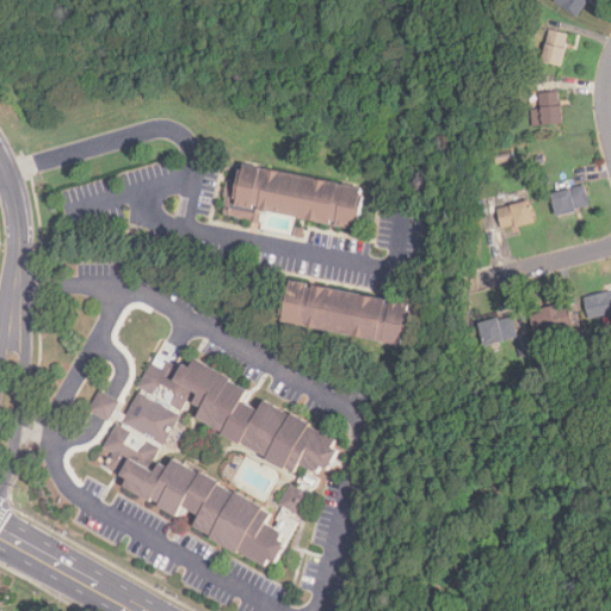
[(567,0),(592,0),(579,19),(562,7),(567,0)]
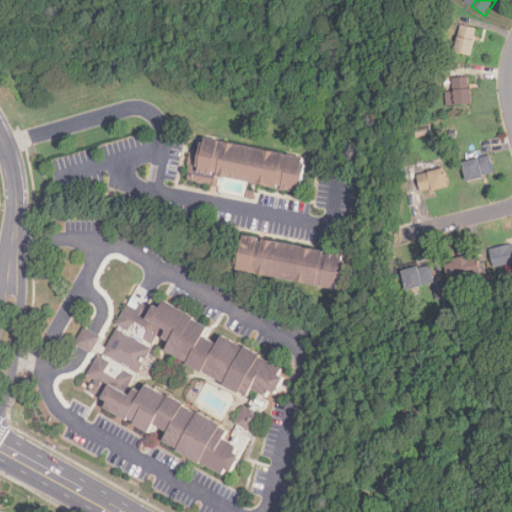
[(462,27),(479,31),(472,59),(456,56),(462,27)]
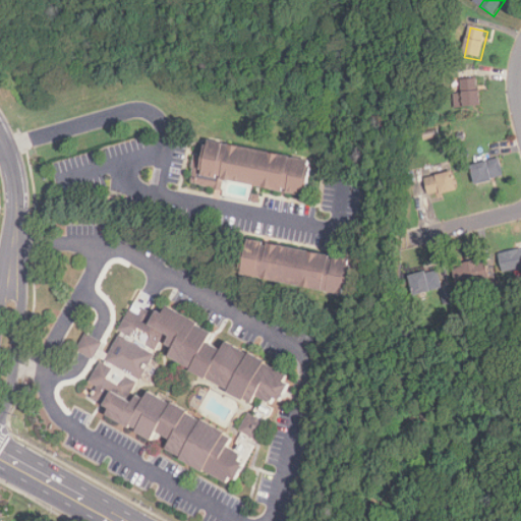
[(461,81),(478,79),(481,106),(465,108),(461,81)]
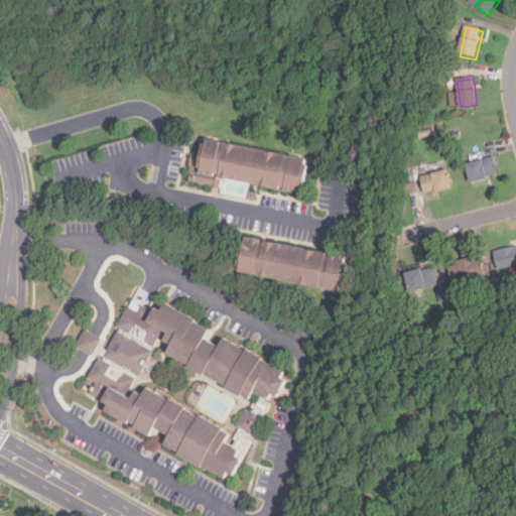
[(450,106),(458,105),(456,92),(448,92),(450,106)]
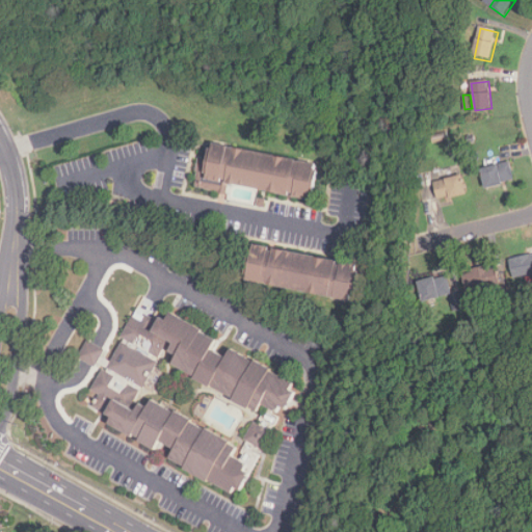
[(432,136),(448,133),(450,140),(433,143),(432,136)]
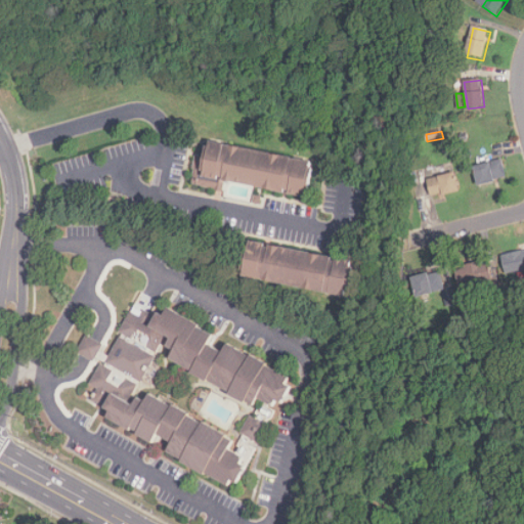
[(460,135),(467,133),(469,140),(462,141),(460,135)]
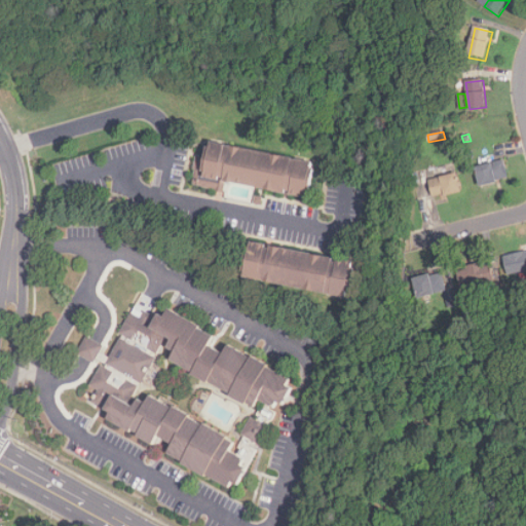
[(224,193),(216,192),(216,191),(202,189),(202,187),(194,186),(195,179),(193,178),(195,172),(193,172),(196,157),(207,159),(210,142),(313,161),(312,167),(315,168),(310,193),(307,192),(306,198),(226,183),(224,193)]
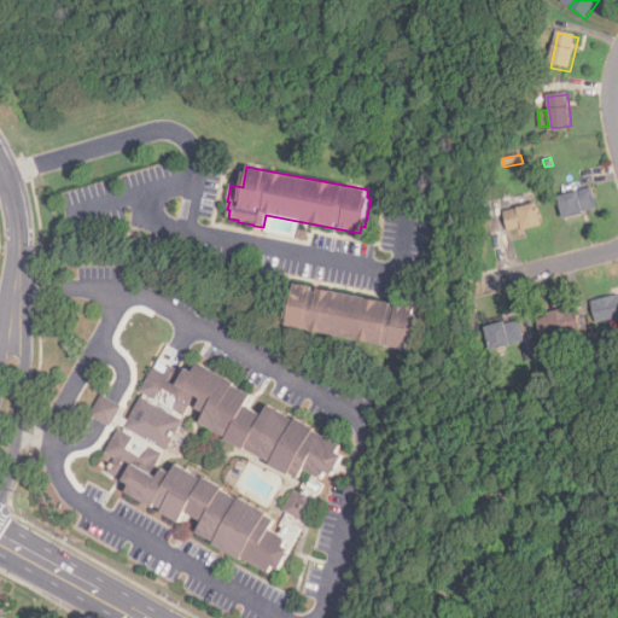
[(598,210),(583,213),(584,216),(565,221),(560,199),(565,198),(563,187),(575,185),(577,194),(593,191),(598,210)]
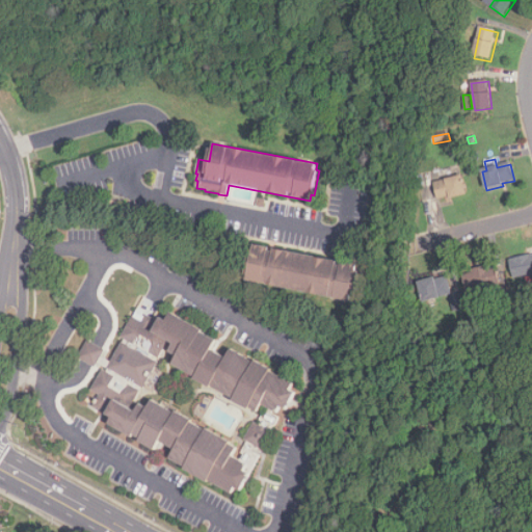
[(462,177),(468,195),(451,200),(450,196),(439,200),(434,185),(462,177)]
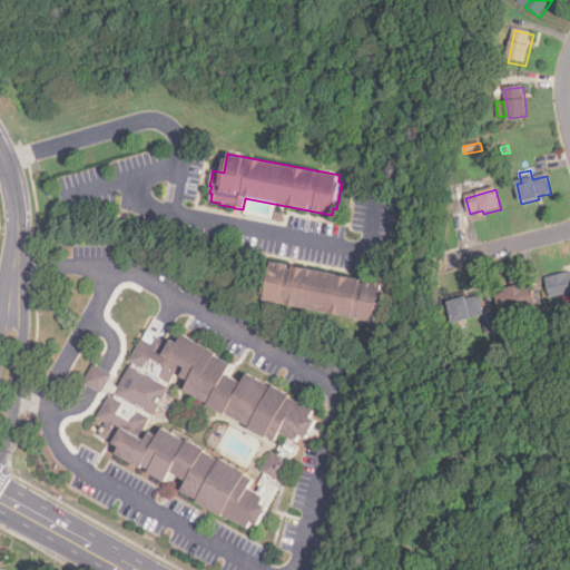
[(275,222),(277,213),(285,215),(284,224),(275,222)]
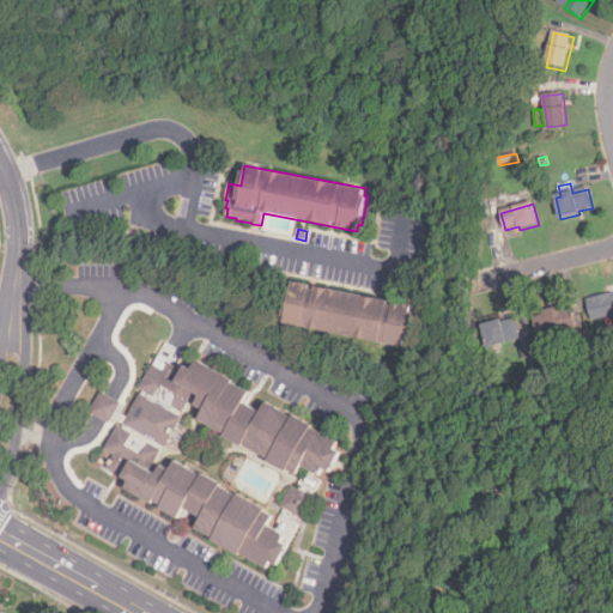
[(320,285),(321,285),(321,286),(392,301),(392,299),(395,299),(399,301),(399,303),(414,307),(413,313),(417,314),(411,340),(408,339),(407,346),(390,343),(390,345),(382,344),(383,341),(313,327),(313,328),(307,327),(304,327),(304,325),(289,322),(291,315),(287,315),(292,287),(296,289),(297,281),(313,285),(313,283),(316,284),(320,285)]
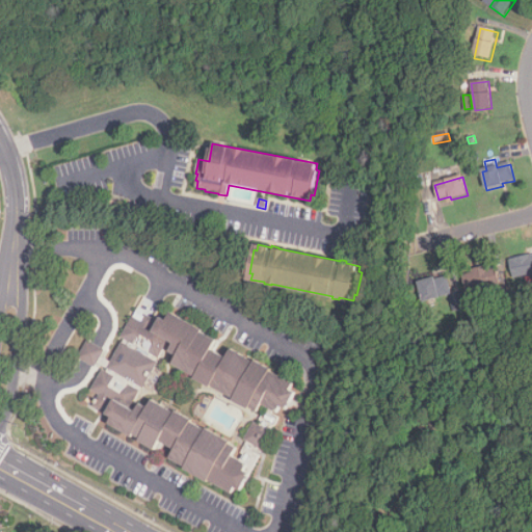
[(510,261),(531,256),(531,274),(514,278),(510,261)]
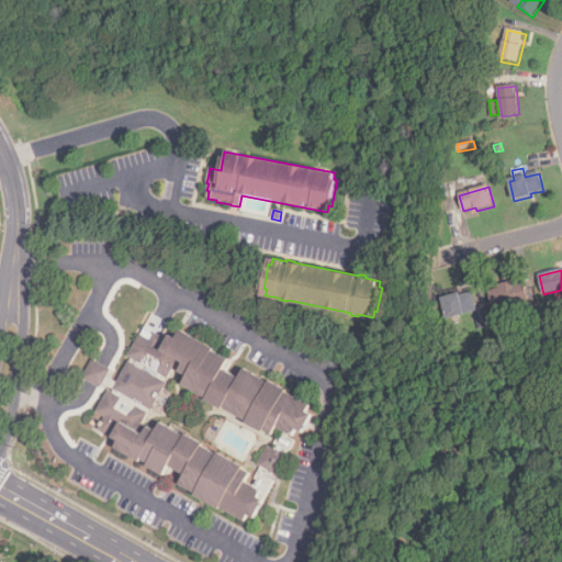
[(493,310),(489,292),(498,290),(497,285),(516,281),(516,284),(525,282),(530,310),(517,313),(516,305),(493,310)]
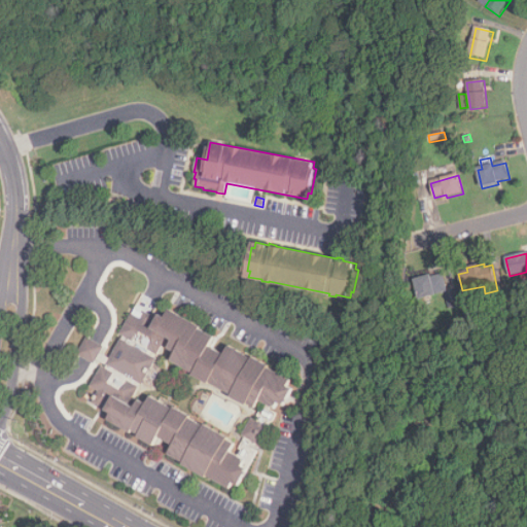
[(415,281),(445,275),(448,293),(419,300),(415,281)]
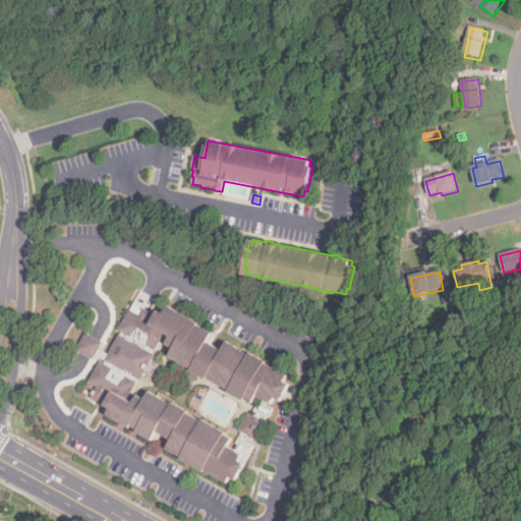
[(134,304),(143,309),(145,308),(150,311),(153,313),(150,319),(154,321),(156,317),(159,311),(164,313),(168,305),(199,324),(198,325),(214,334),(210,340),(209,343),(212,345),(223,351),(228,342),(250,355),(251,353),(267,362),(266,363),(289,377),(286,383),(291,386),(288,391),(285,395),(281,402),(276,399),(273,405),(269,402),(267,405),(274,410),(269,418),(267,417),(265,422),(266,423),(256,440),(251,437),(250,439),(248,438),(246,442),(255,446),(244,466),(243,469),(236,481),(231,478),(227,484),(205,471),(204,472),(181,459),(181,458),(167,449),(173,439),(169,437),(168,438),(161,433),(162,432),(158,430),(155,435),(152,441),(135,431),(137,429),(130,425),(129,427),(106,414),(110,408),(106,406),(109,400),(111,396),(106,394),(104,397),(100,403),(92,398),(93,395),(92,394),(94,391),(95,391),(97,388),(90,383),(101,361),(107,365),(109,362),(100,357),(97,355),(94,359),(77,350),(76,350),(87,333),(88,334),(103,343),(100,349),(103,351),(112,357),(125,334),(119,331),(134,304)]
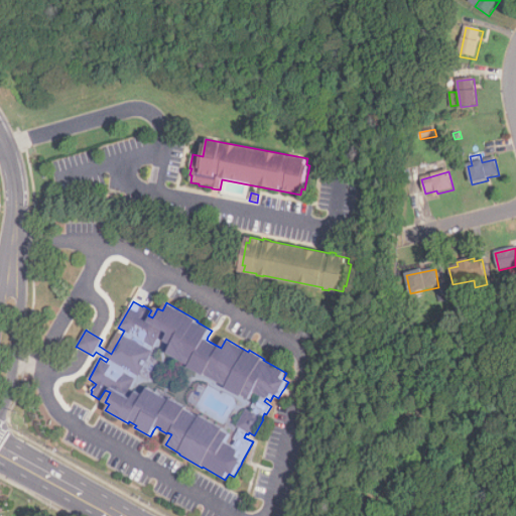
[(452,465),(449,472),(440,468),(443,462),(452,465)]
